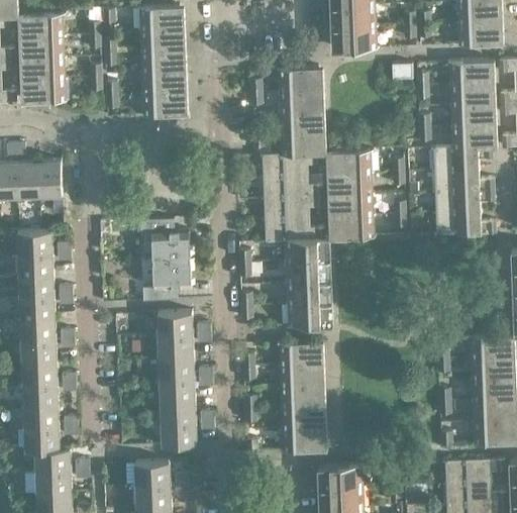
[(0,0),(0,17),(14,16),(13,0),(0,0)]
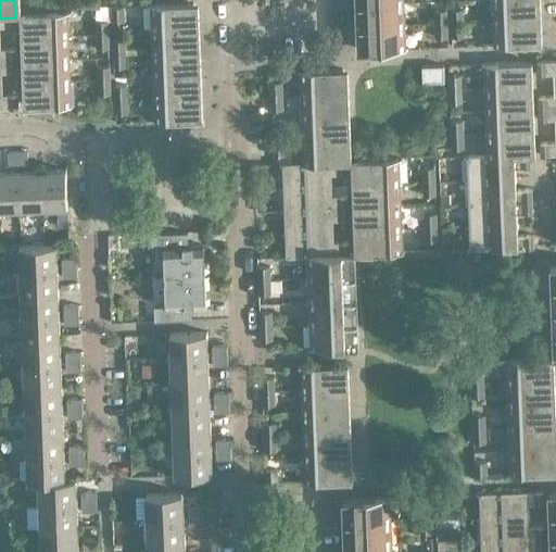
[(540,1),(496,2),(497,25),(541,24),(540,1)]
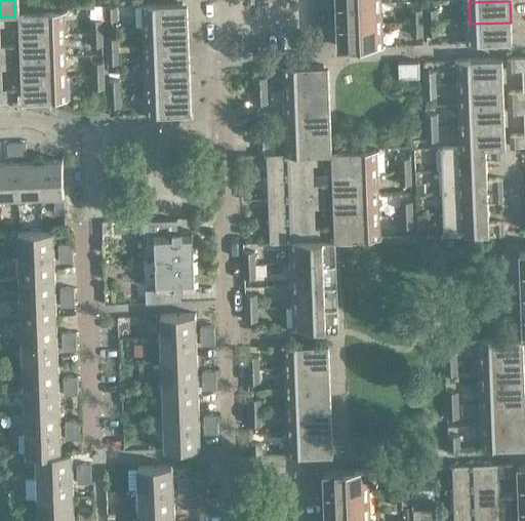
[(378,5),(337,7),(338,29),(379,27),(378,5)]
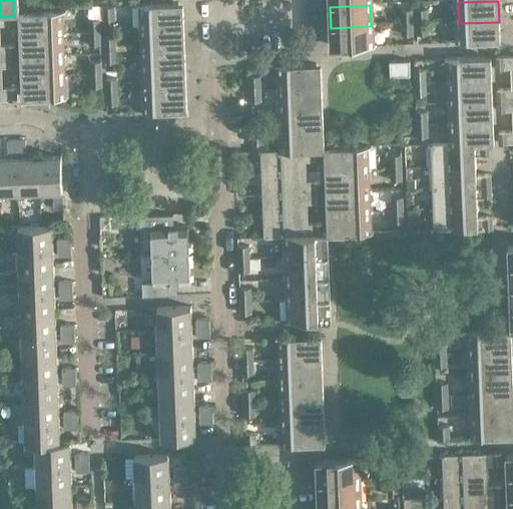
[(142,7),(143,29),(184,27),(183,6),(142,7)]
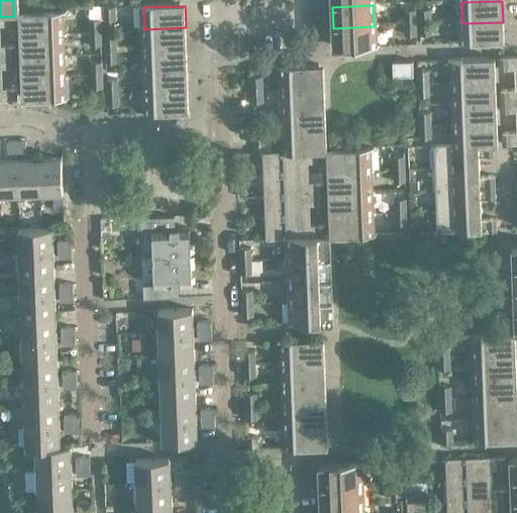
[(104,9),(105,21),(105,22),(116,21),(115,8),(104,9)]
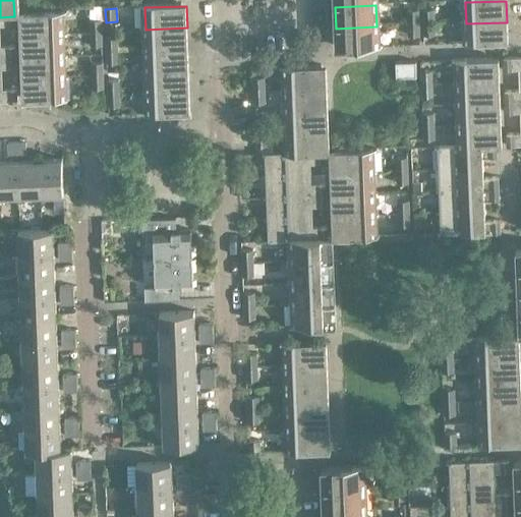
[(407,12),(408,25),(419,25),(418,12),(407,12)]
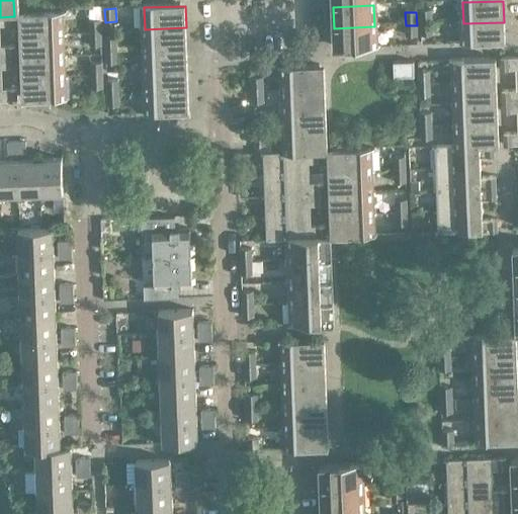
[(431,12),(420,12),(421,25),(432,24),(431,12)]
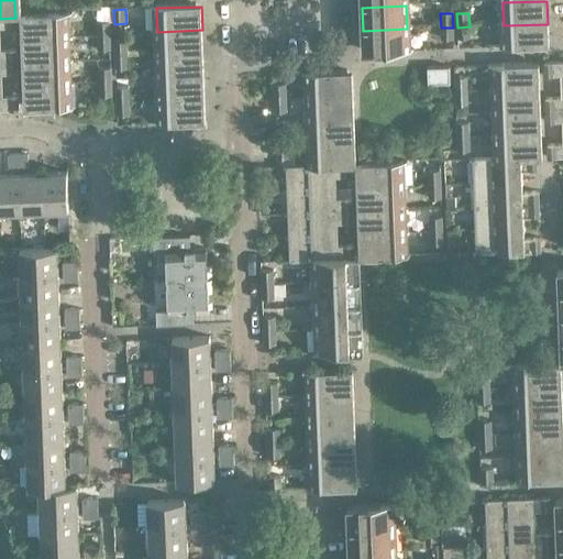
[(28,17),(26,17),(28,41),(67,39),(66,15),(28,17)]
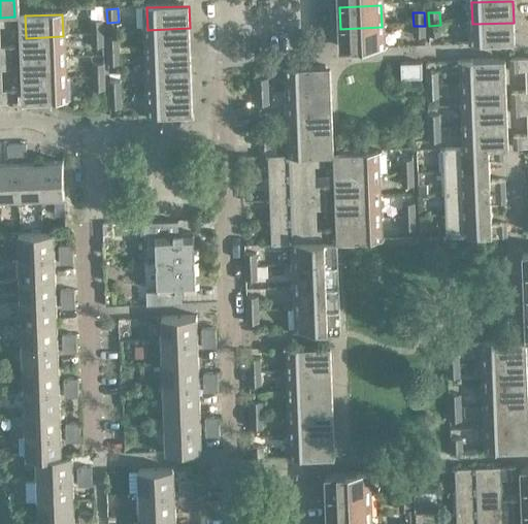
[(14,17),(0,18),(0,39),(0,29),(14,28),(14,17)]
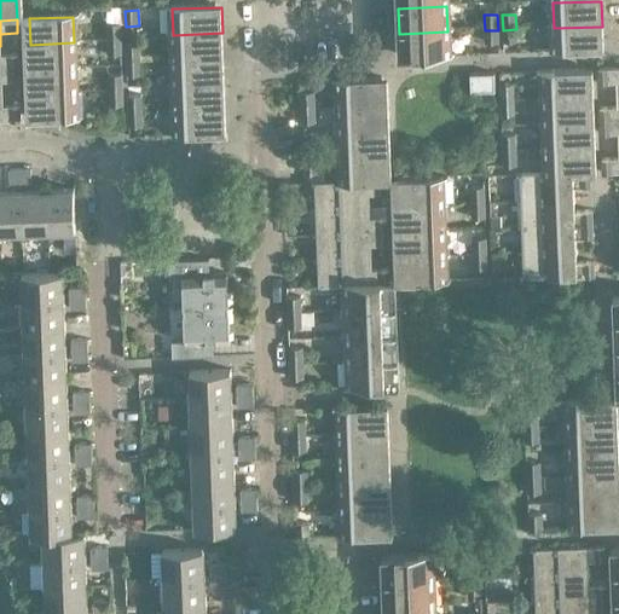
[(108,27),(108,42),(121,41),(121,27),(108,27)]
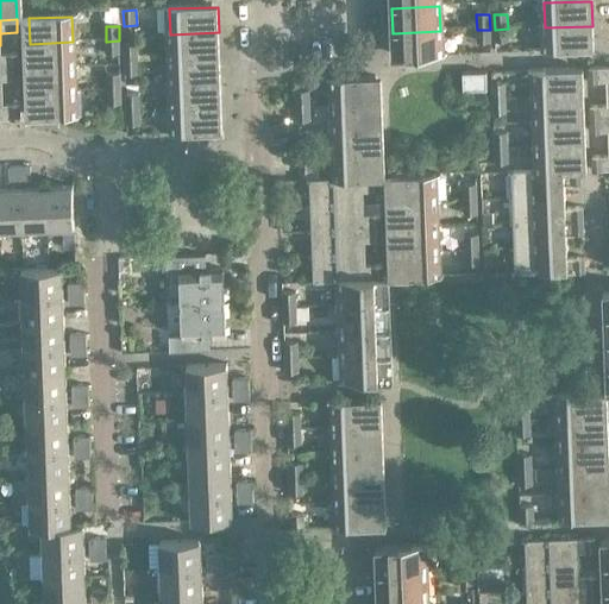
[(592,26),(545,27),(545,54),(594,52),(592,26)]
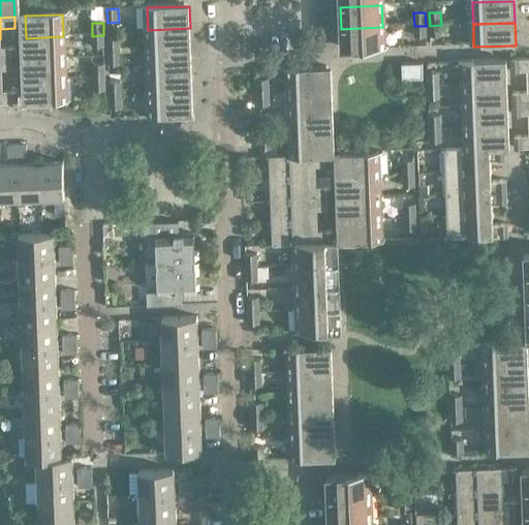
[(441,25),(430,26),(430,38),(441,38),(441,25)]
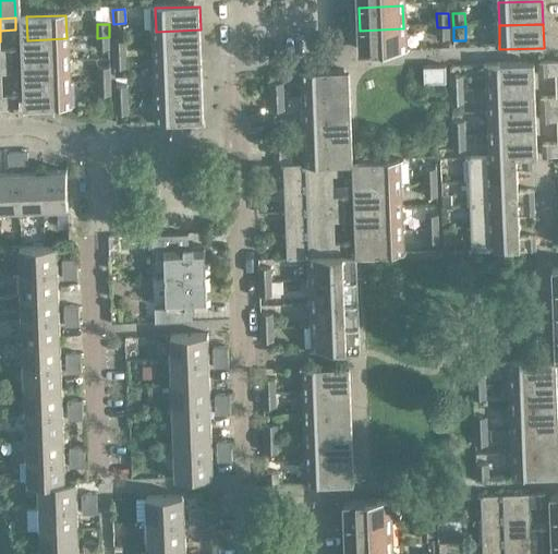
[(449,27),(437,27),(437,41),(449,40),(449,27)]
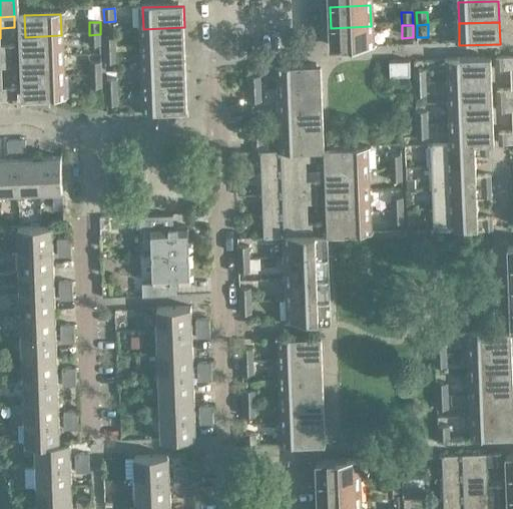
[(371,26),(331,28),(332,50),(372,48),(371,26)]
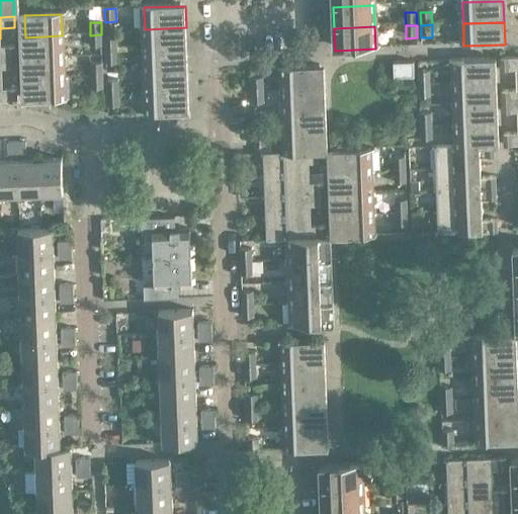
[(186,27),(145,29),(146,51),(186,50),(186,27)]
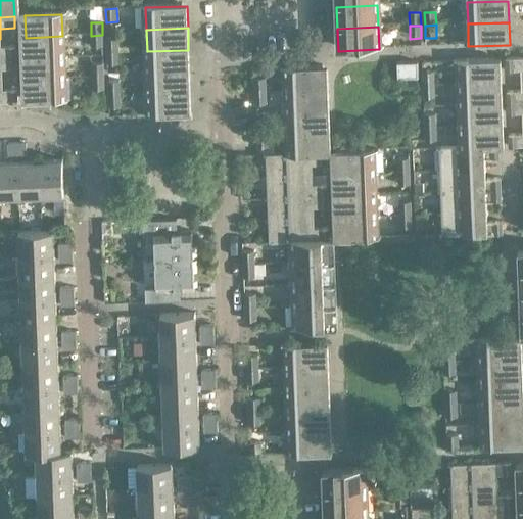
[(102,35),(91,36),(91,48),(102,48),(102,35)]
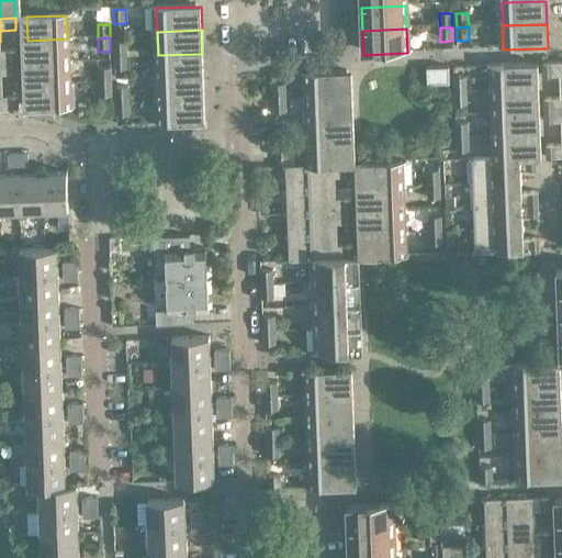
[(67,38),(27,41),(29,64),(68,63),(67,38)]
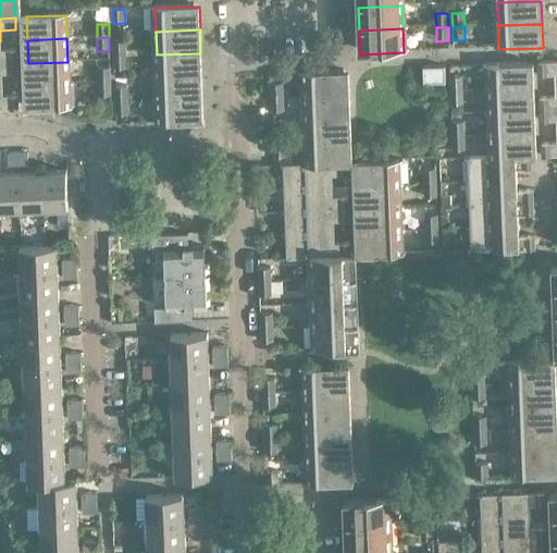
[(0,41),(0,64),(17,64),(16,52),(1,52),(0,41)]
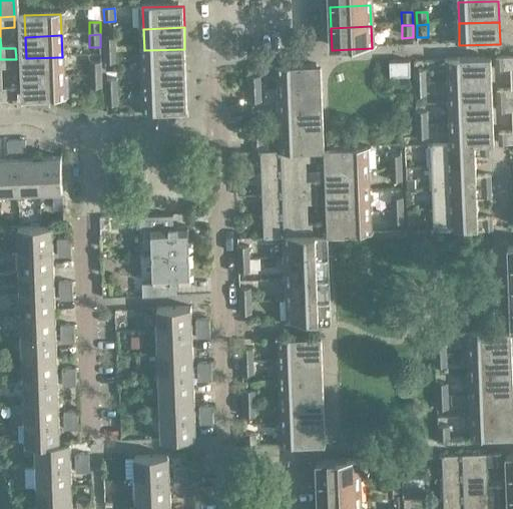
[(104,39),(105,52),(116,52),(115,39),(104,39)]
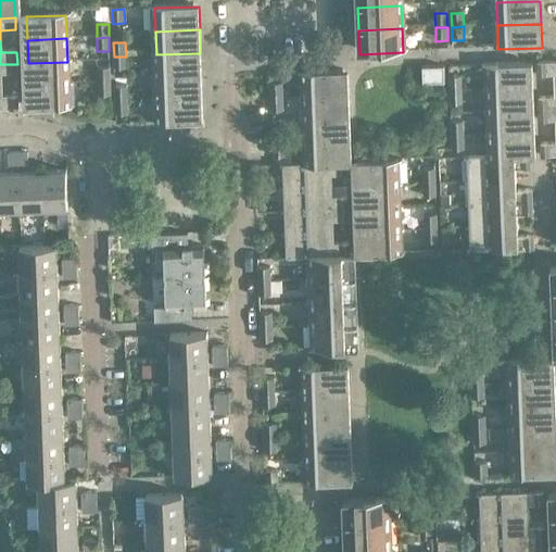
[(200,53),(156,54),(158,78),(201,76),(200,53)]
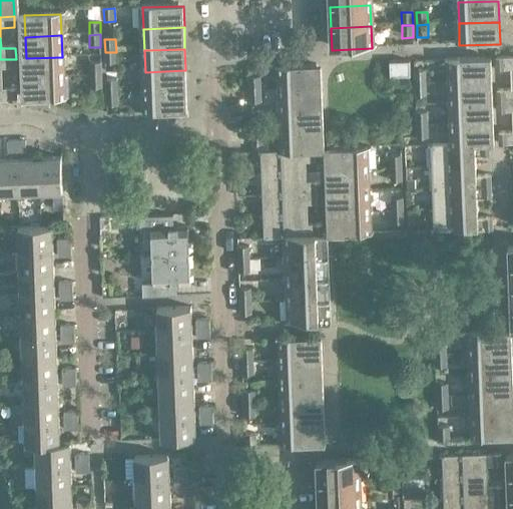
[(116,52),(105,52),(105,65),(116,64),(116,52)]
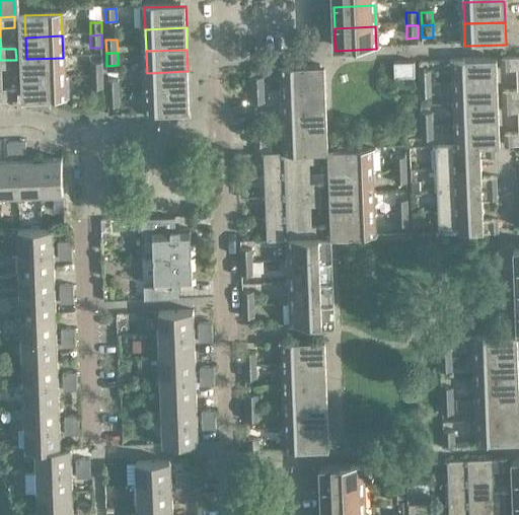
[(63,58),(26,59),(27,81),(63,80),(63,58)]
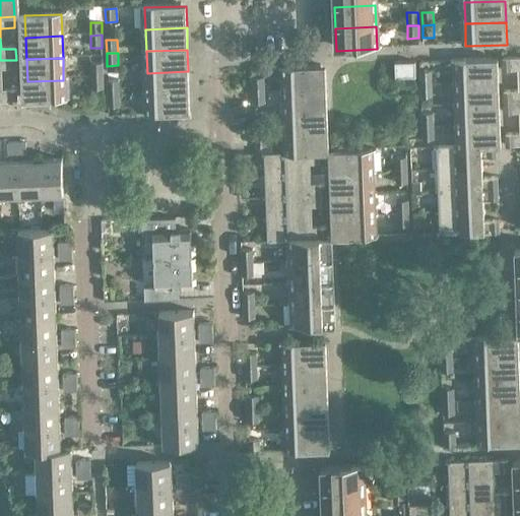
[(519,59),(503,61),(504,72),(518,72),(518,82),(519,81),(519,59)]
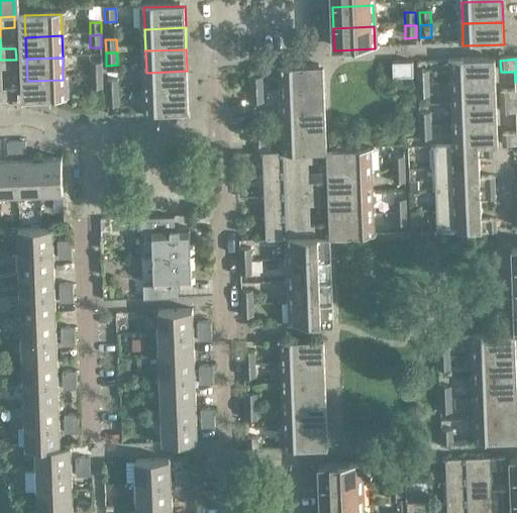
[(16,60),(0,60),(0,82),(2,82),(2,71),(16,71),(16,60)]
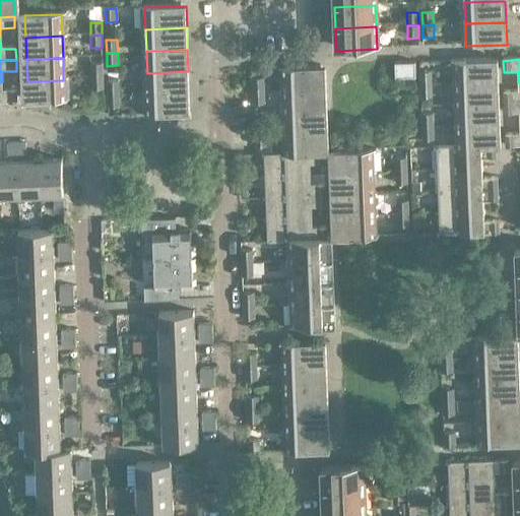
[(498,61),(456,62),(457,85),(498,84),(498,61)]
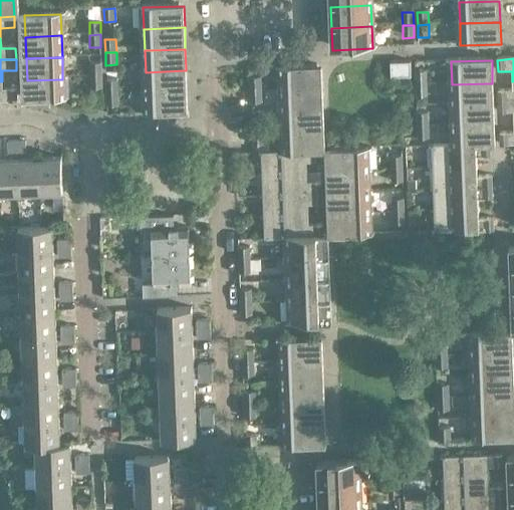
[(411,63),(391,63),(391,79),(412,78),(411,63)]
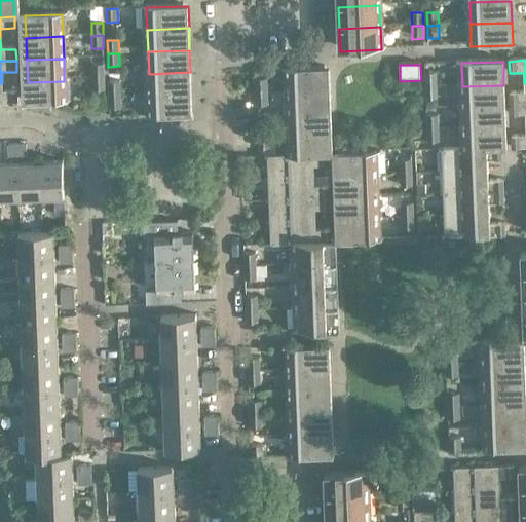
[(92,66),(94,79),(105,79),(104,66),(92,66)]
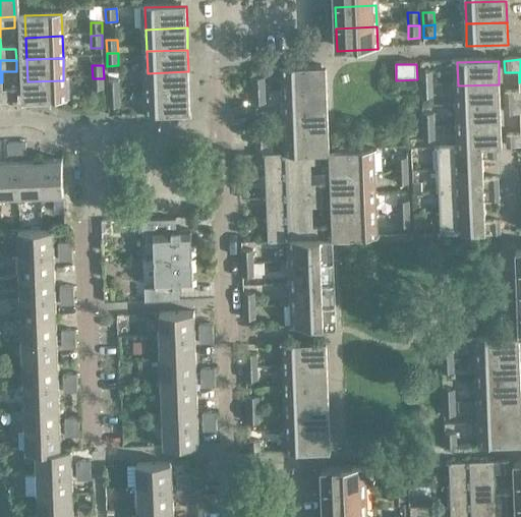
[(326,67),(285,69),(286,91),(327,90),(326,67)]
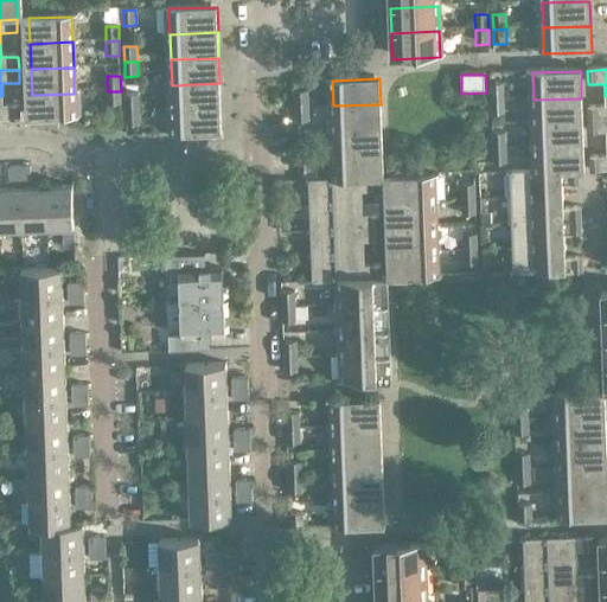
[(219,83),(172,85),(173,110),(221,108),(219,83)]
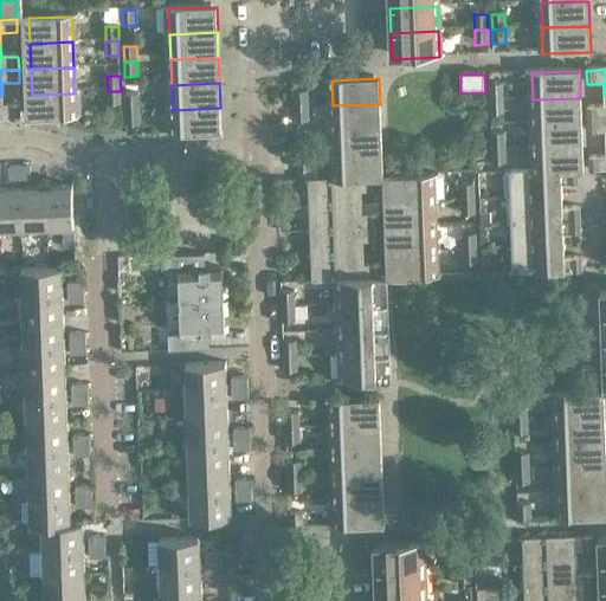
[(503,85),(490,85),(490,102),(503,101),(503,85)]
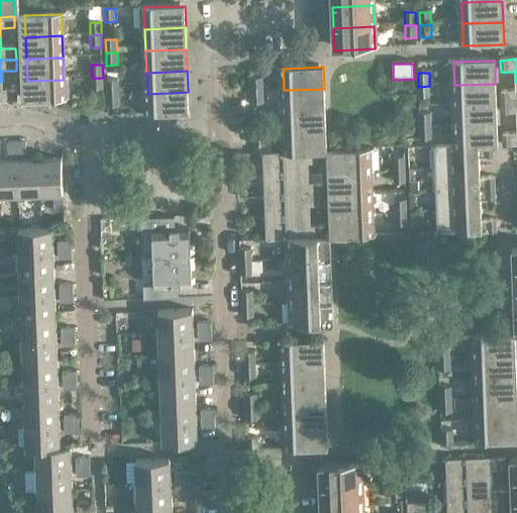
[(103,78),(92,78),(92,91),(103,90),(103,78)]
